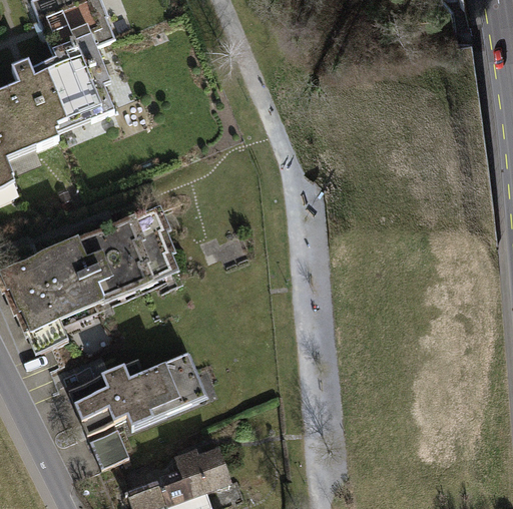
[(0,197),(14,191),(4,166),(60,142),(51,120),(104,97),(89,61),(120,48),(99,0),(28,0),(56,62),(0,86),(0,197)]
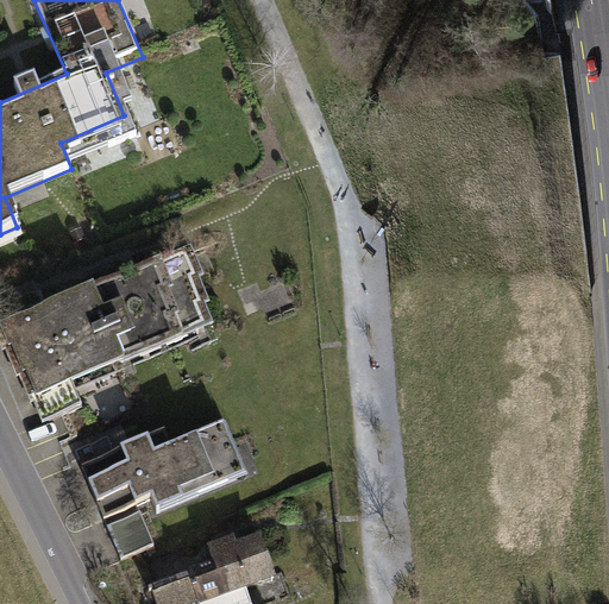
[(45,190),(14,201),(18,213),(49,201),(45,190)]
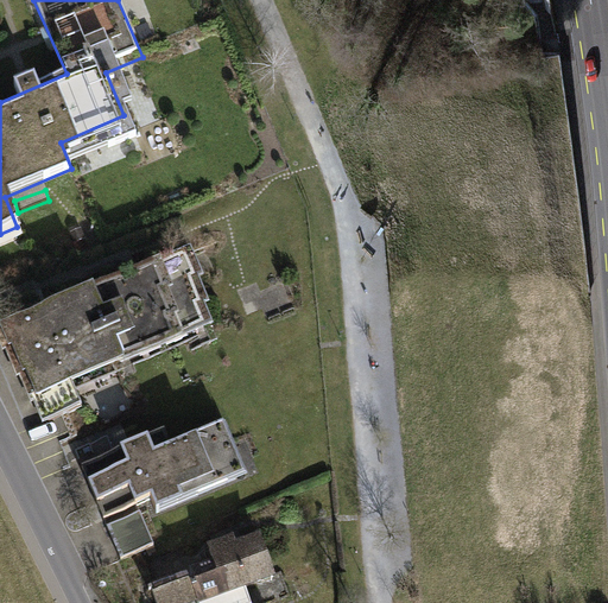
[(152,253),(0,322),(0,325),(33,398),(187,328),(152,253)]
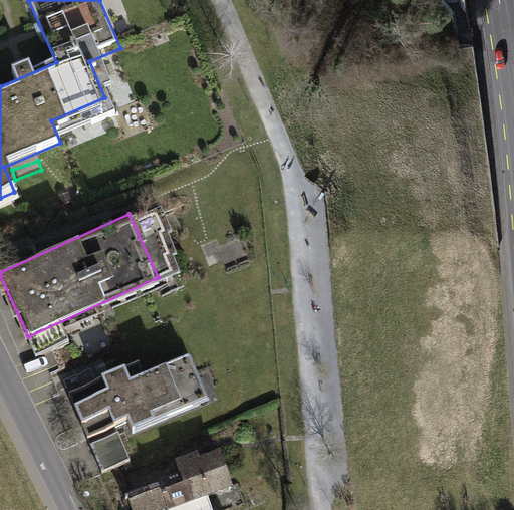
[(127,362),(66,389),(102,473),(129,462),(116,435),(204,398),(187,358),(136,380),(127,362)]
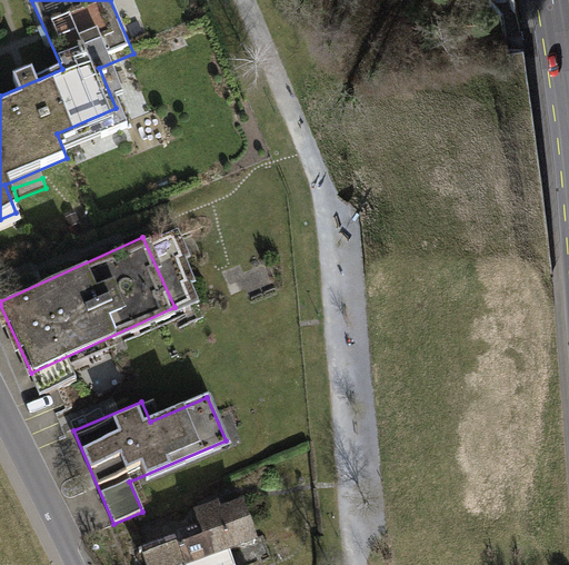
[(202,529),(151,549),(157,564),(219,564),(259,549),(238,496),(196,513),(202,529)]
